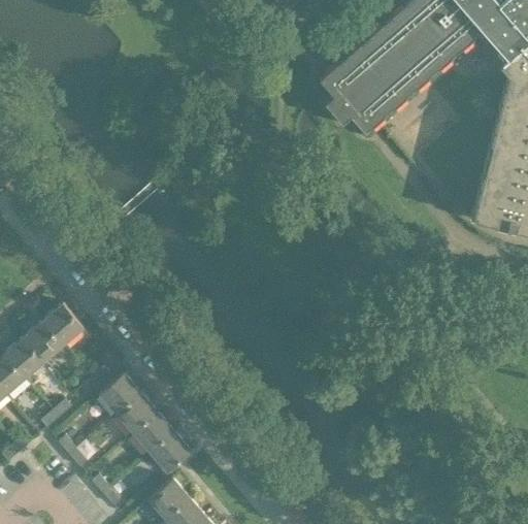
[(273,0),(282,9),(293,0),(273,0)]
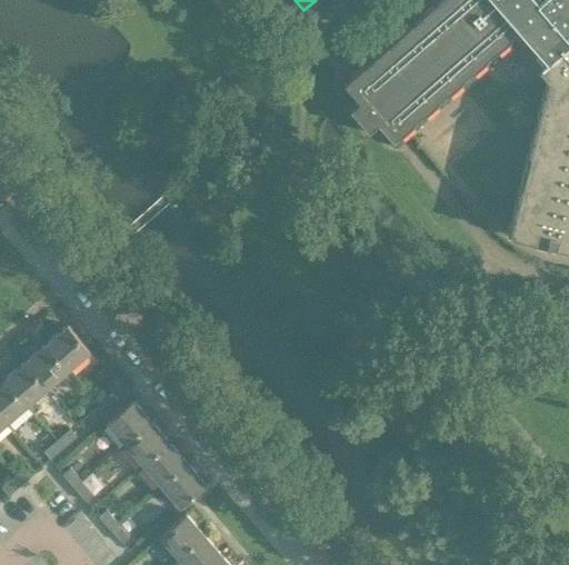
[(568,0),(441,0),(350,80),(342,87),(358,105),(355,108),(349,112),(368,135),(373,129),(377,126),(392,144),(513,38),(516,41),(540,69),(541,69),(552,82),(513,238),(568,251),(568,0)]
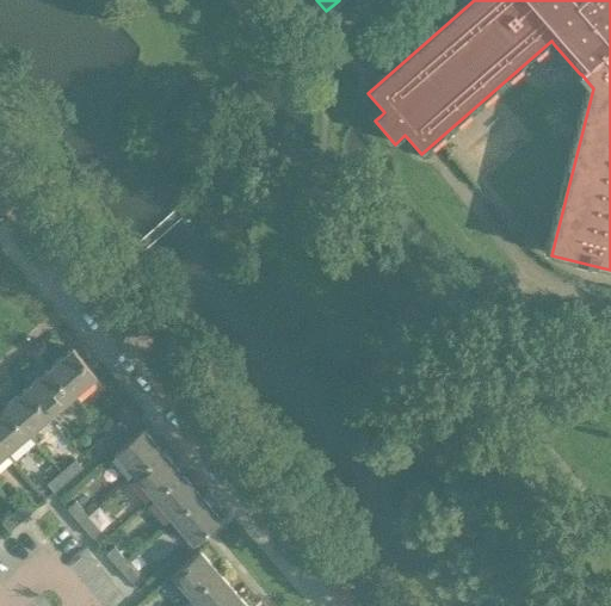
[(73,400),(96,381),(73,353),(49,373),(73,400)]
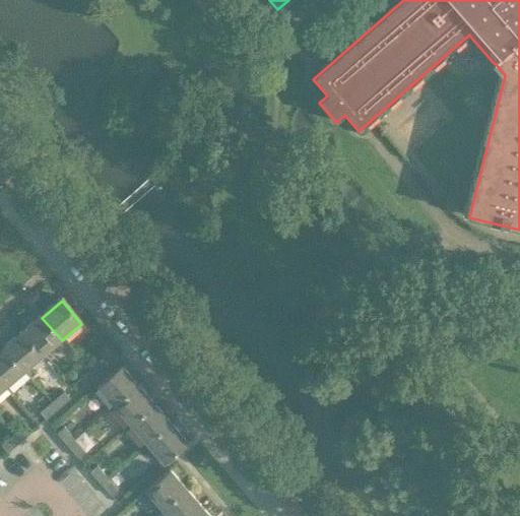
[(43,357),(62,340),(42,318),(23,334),(43,357)]
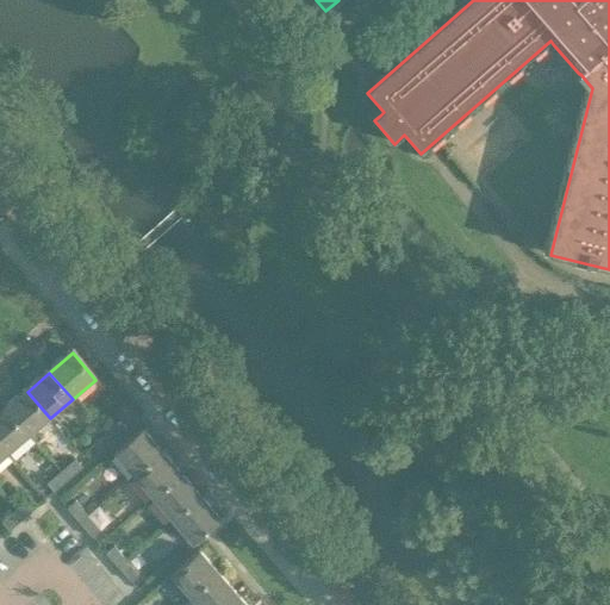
[(29,438),(50,418),(27,392),(5,411),(29,438)]
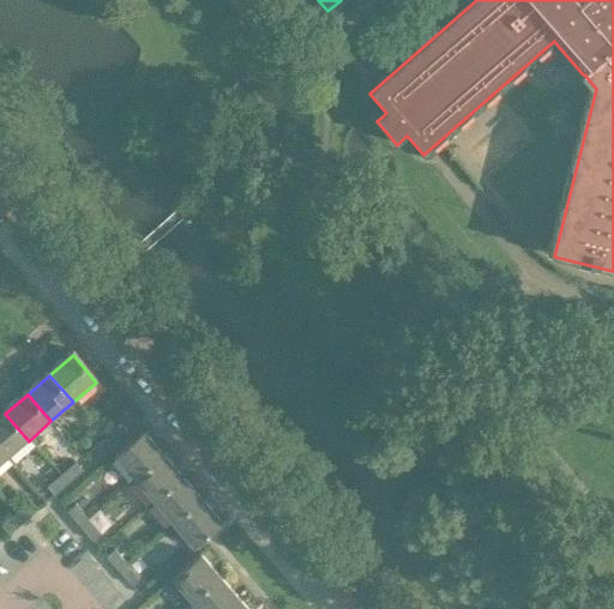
[(0,453),(6,460),(29,441),(5,414),(0,417),(0,453)]
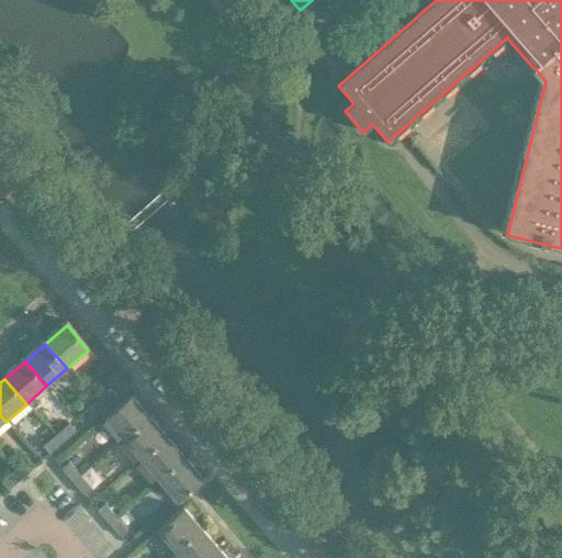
[(103,410),(116,399),(110,391),(97,403),(103,410)]
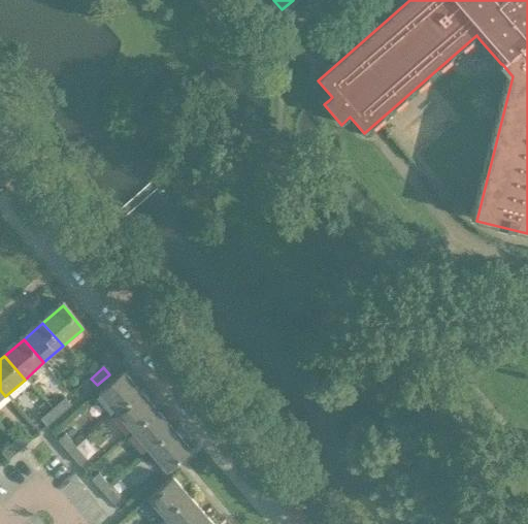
[(116,415),(139,394),(122,374),(99,395),(116,415)]
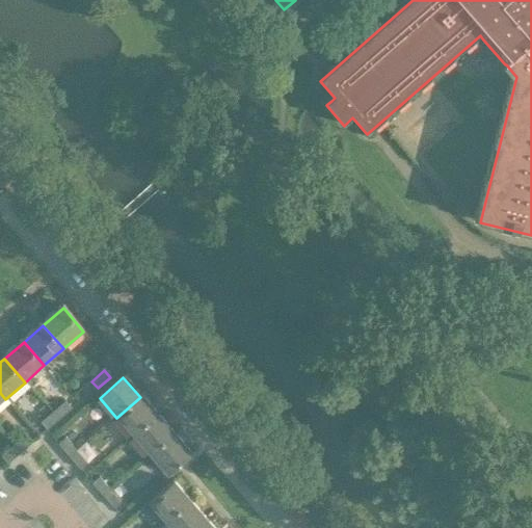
[(86,398),(98,388),(91,381),(80,392),(86,398)]
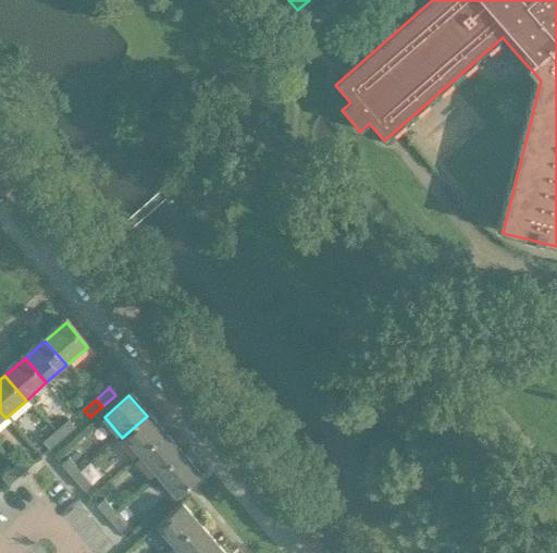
[(140,458),(164,437),(147,416),(122,438),(140,458)]
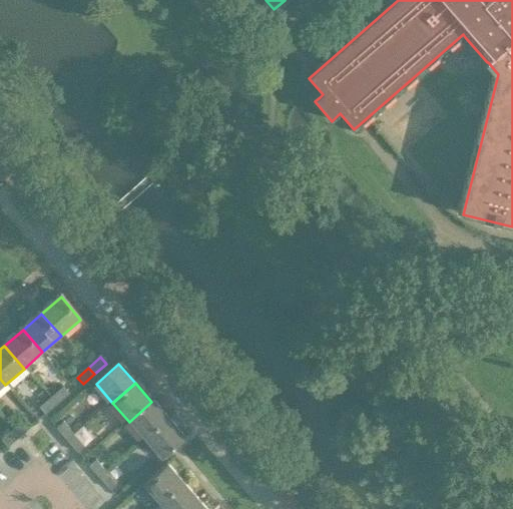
[(57,407),(68,397),(62,390),(51,400),(57,407)]
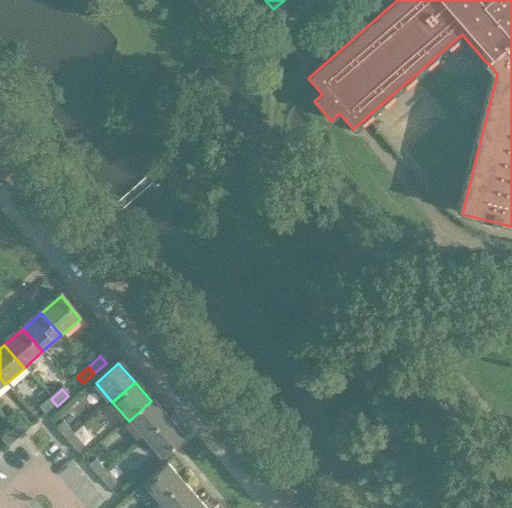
[(45,416),(57,406),(51,399),(39,409),(45,416)]
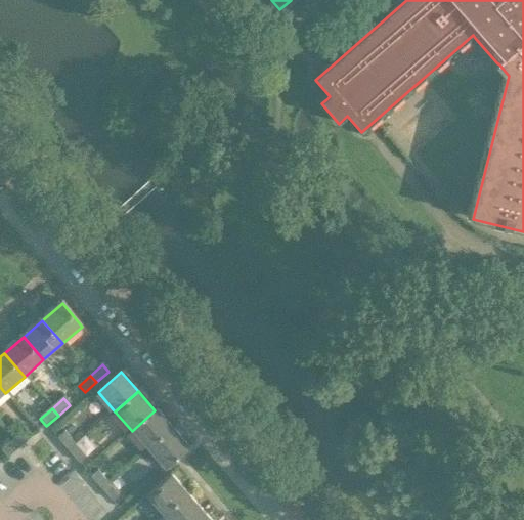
[(148,450),(172,430),(155,410),(132,431),(148,450)]
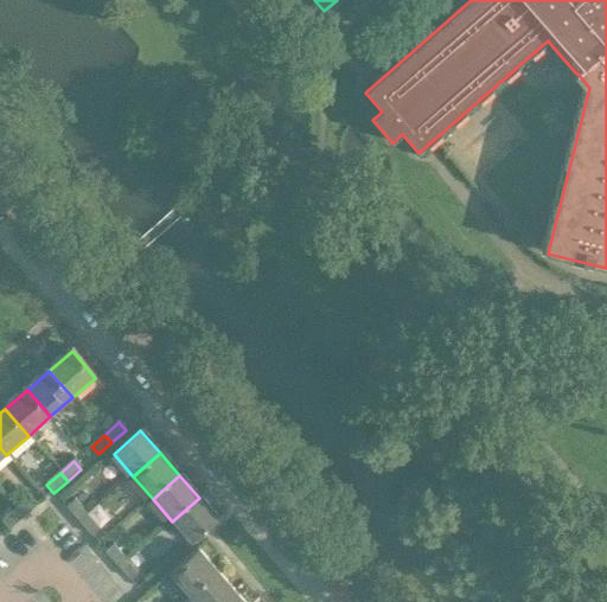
[(192,544),(219,520),(199,498),(172,522),(192,544)]
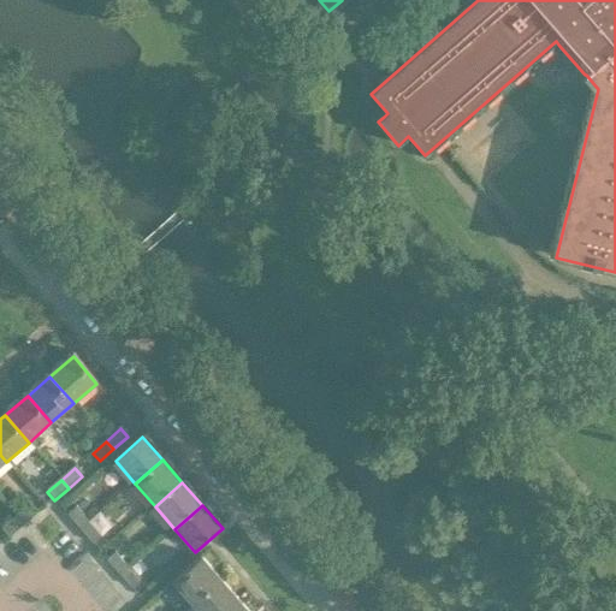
[(23,527),(37,515),(31,506),(17,520),(23,527)]
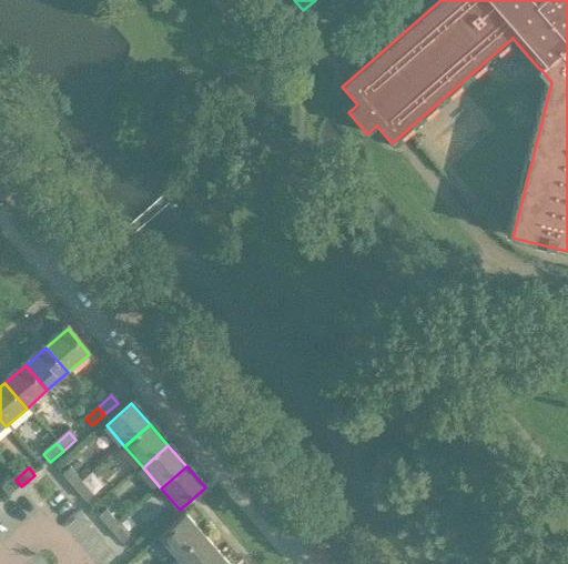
[(73,491),(81,484),(70,472),(62,477),(73,491)]
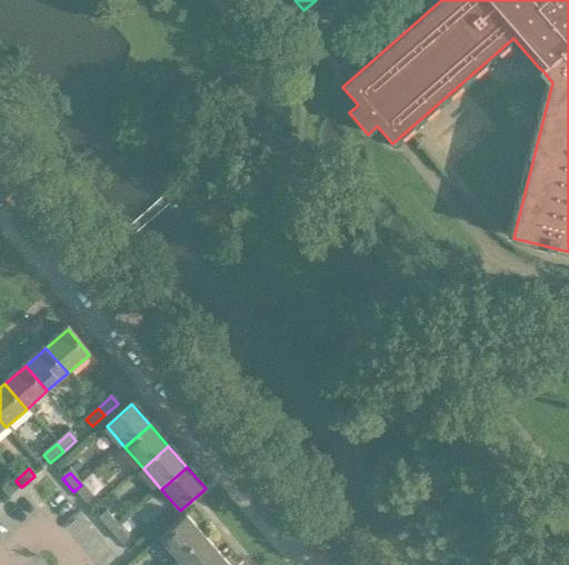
[(8,499),(21,487),(16,481),(2,492),(8,499)]
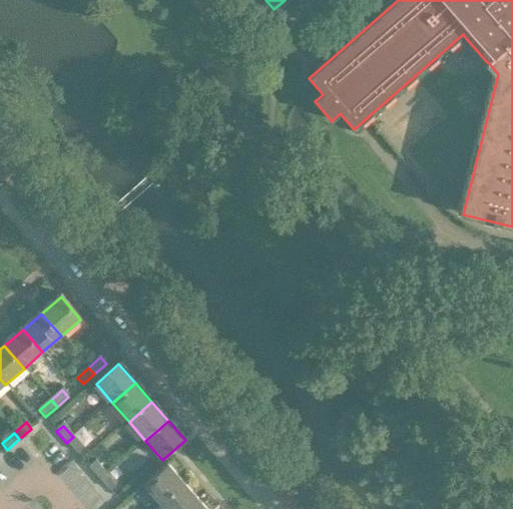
[(77,454),(83,449),(73,437),(66,443),(77,454)]
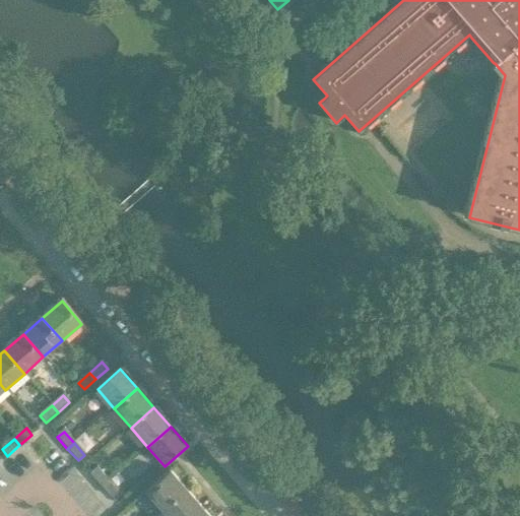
[(101,487),(108,481),(98,469),(90,475),(101,487)]
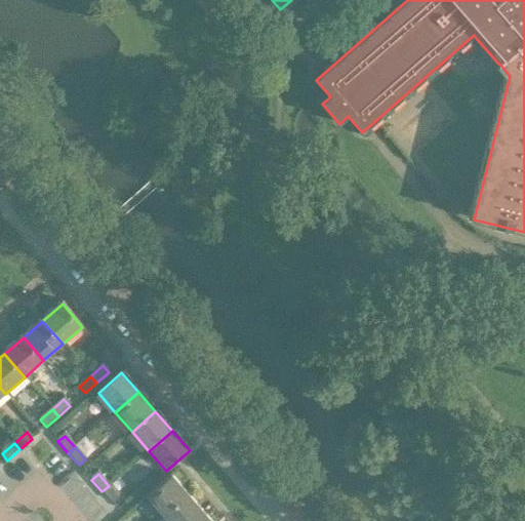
[(164,517),(188,496),(171,477),(148,497),(164,517)]
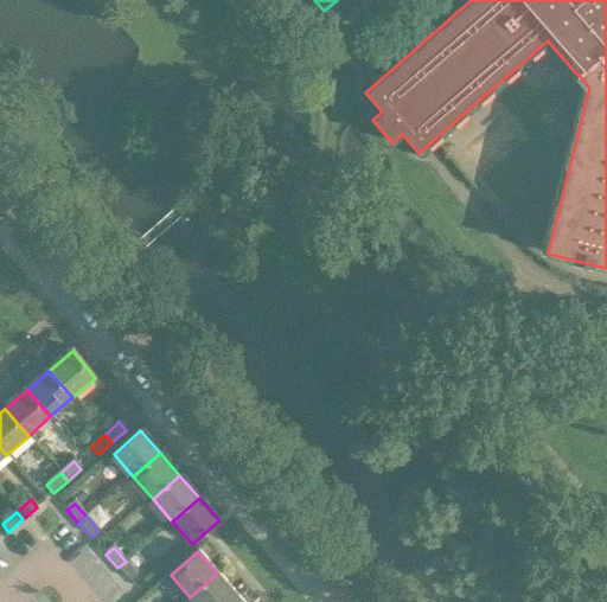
[(129,582),(138,575),(126,562),(117,568),(129,582)]
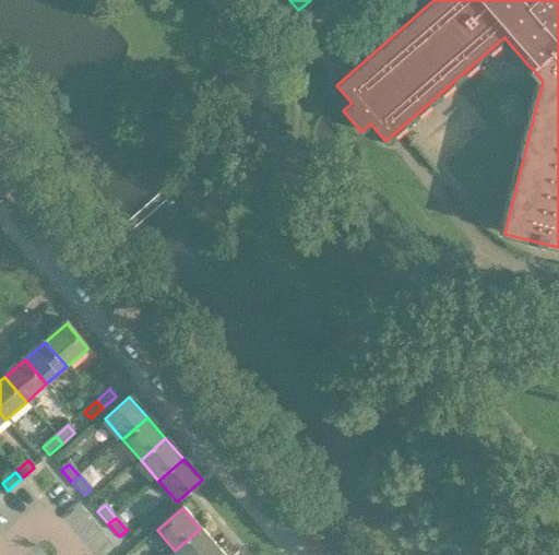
[(212,554),(217,550),(200,529),(175,551),(178,554),(212,554)]
